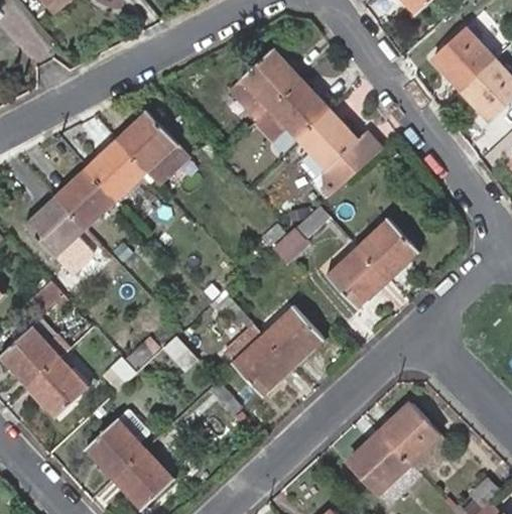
[(52,0),(43,0),(54,13),(69,0),(57,0),(55,2),(52,0)]
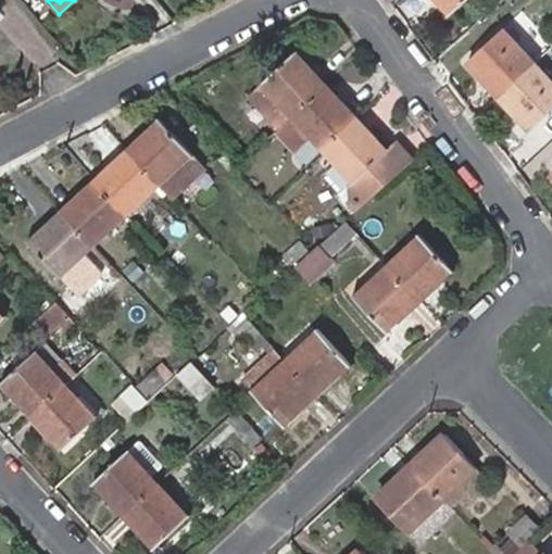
[(465,0),(430,0),(447,17),(465,0)]
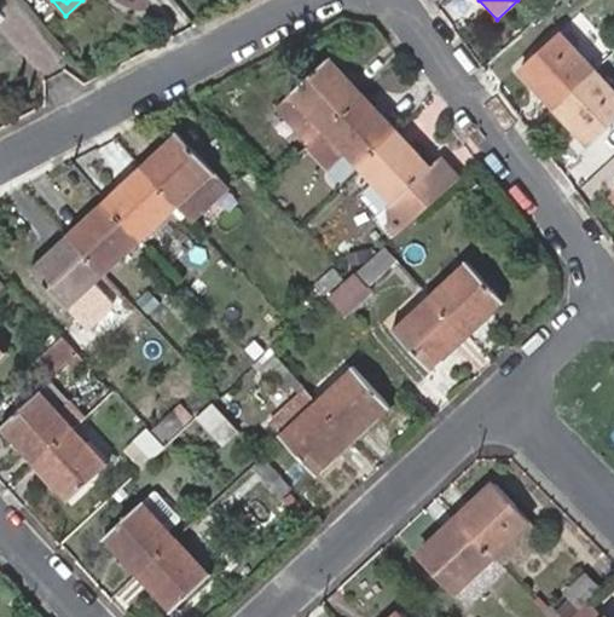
[(515,74),(549,110),(588,74),(555,39),(515,74)]
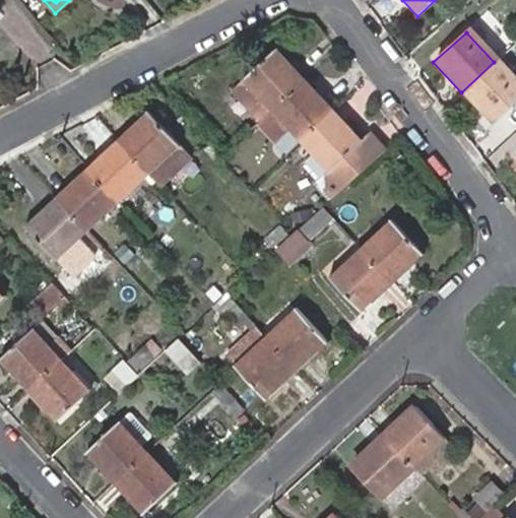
[(259,122),(270,112),(305,80),(274,48),(231,89),(259,122)]
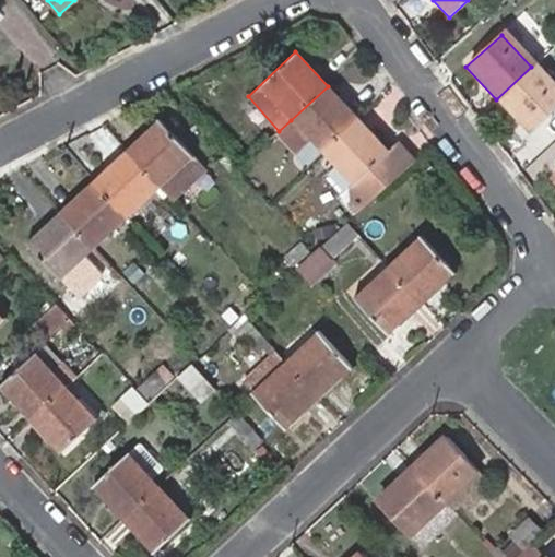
[(554,93),(531,67),(496,99),(528,133),(554,108),(554,93)]
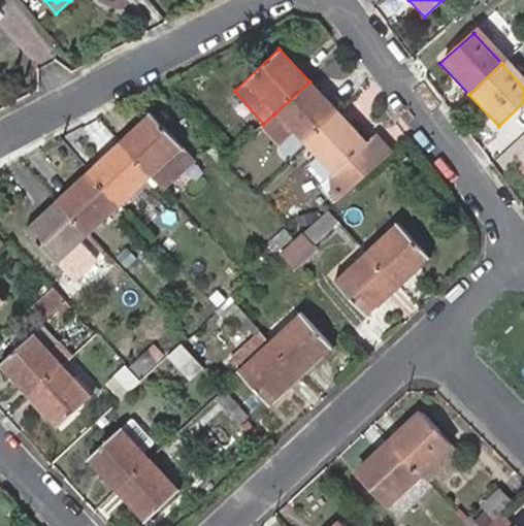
[(274,113),(302,143),(336,111),(309,81),(274,113)]
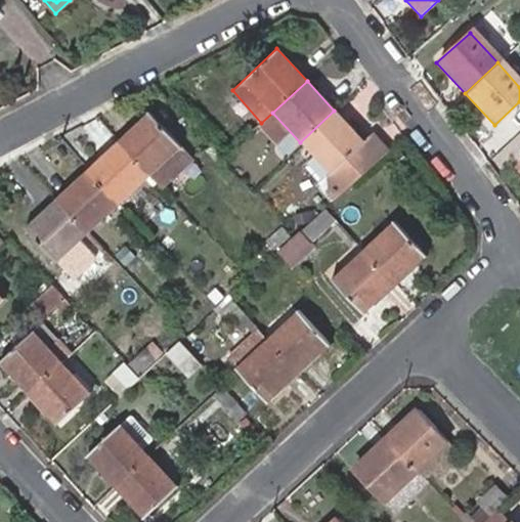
[(346,188),(386,151),(370,134),(362,141),(334,111),(300,142),(329,174),(326,177),(325,198),(330,204),(343,191),(346,188)]
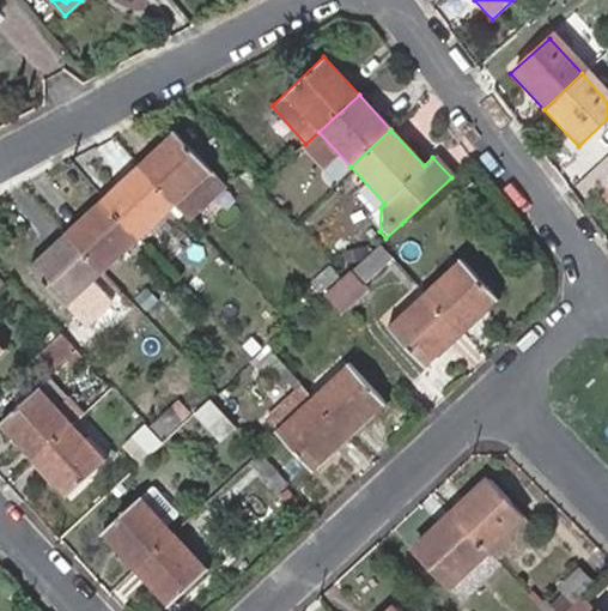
[(135,167),(174,210),(188,224),(225,189),(171,133),(135,167)]
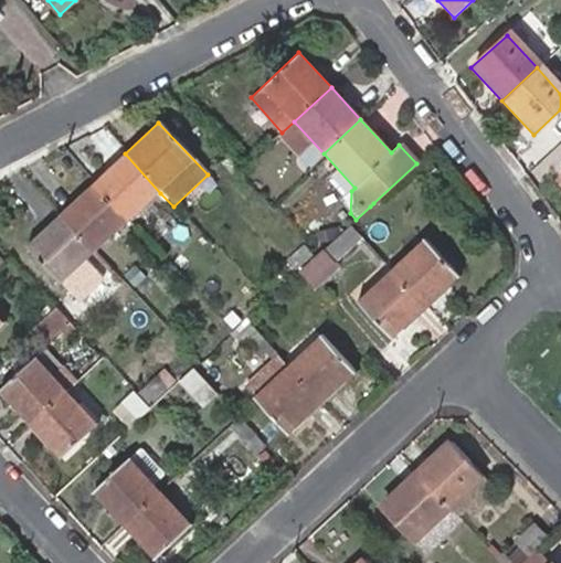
[(125,153),(92,184),(128,224),(160,193),(125,153)]
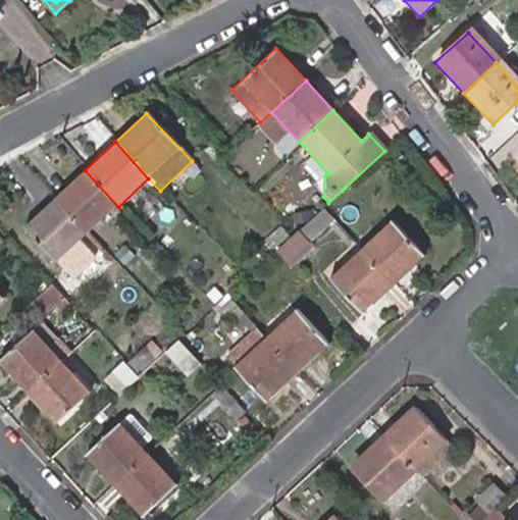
[(85,170),(54,199),(88,236),(118,207),(85,170)]
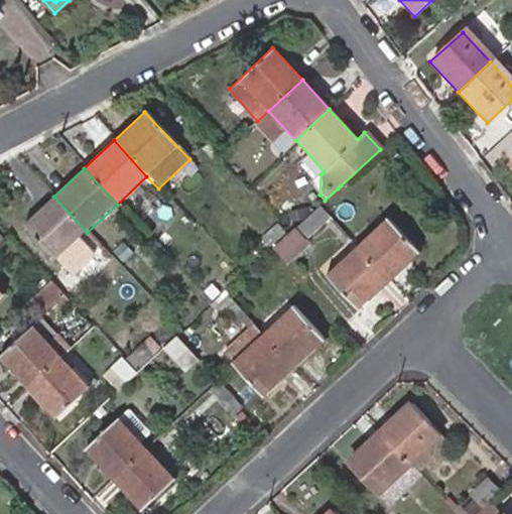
[(341,185),(338,188),(325,201),(318,206),(329,217),(351,197),(341,185)]
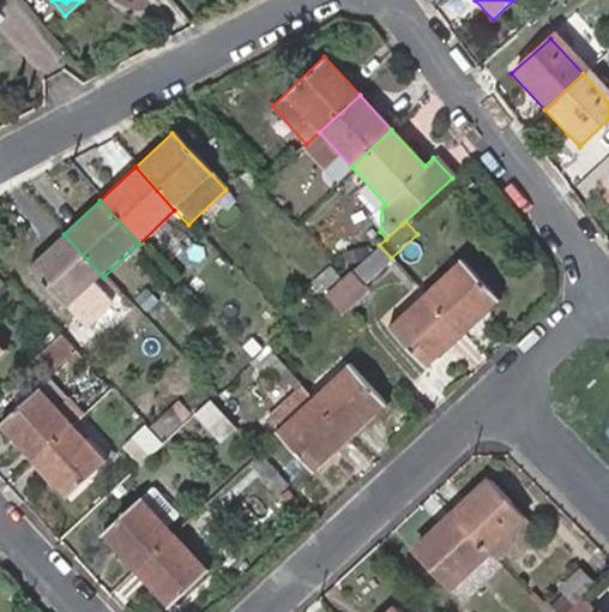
[(103,277),(64,234),(25,270),(67,311),(103,277)]
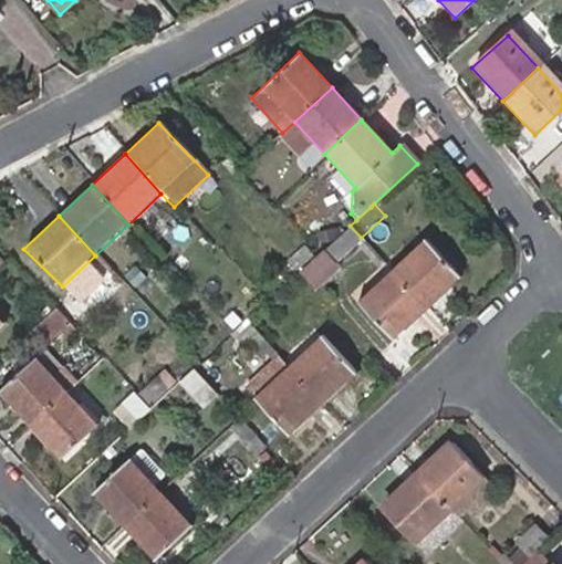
[(391,272),(425,310),(459,278),(424,240),(391,272)]
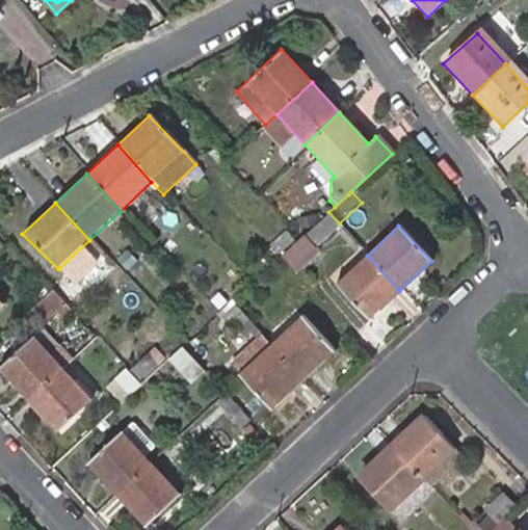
[(367,321),(399,291),(367,256),(334,286),(367,321)]
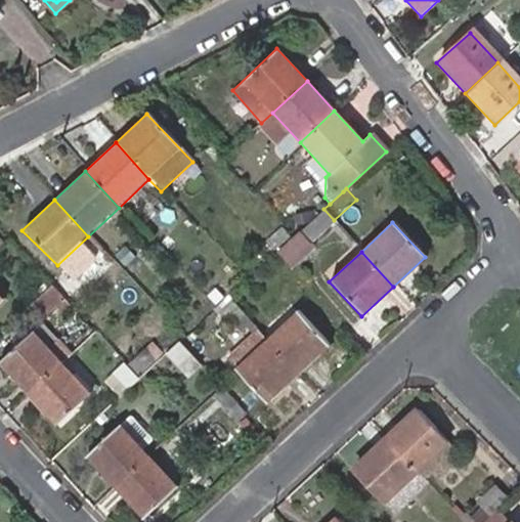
[(264,342),(298,376),(328,348),(295,312),(264,342)]
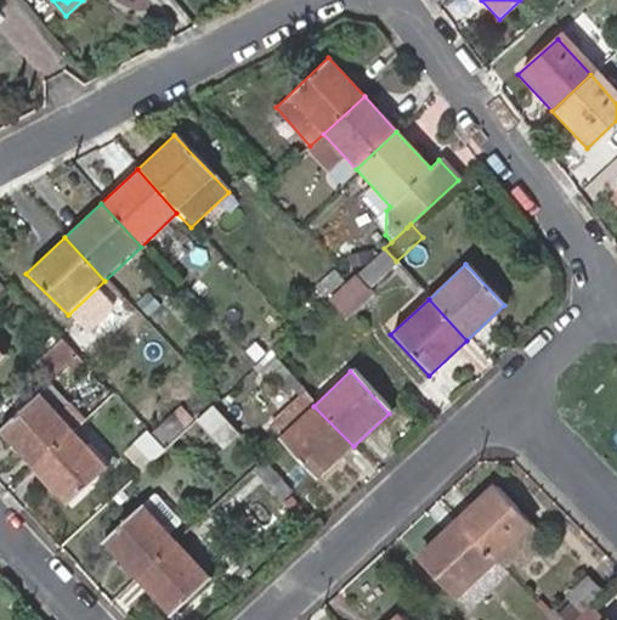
[(315,483),(354,446),(313,406),(301,392),(265,426),(315,483)]
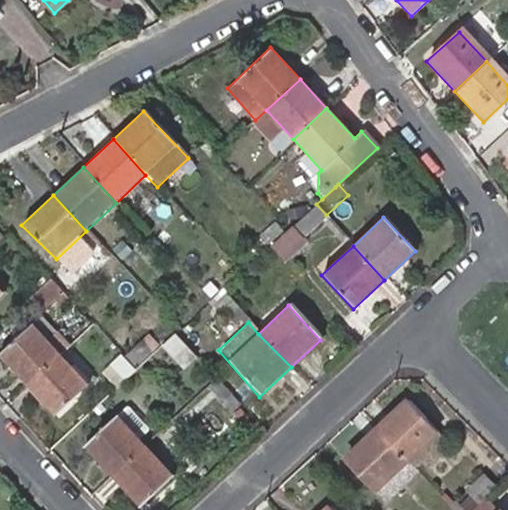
[(0,359),(25,386),(59,354),(32,323),(0,355),(0,359)]
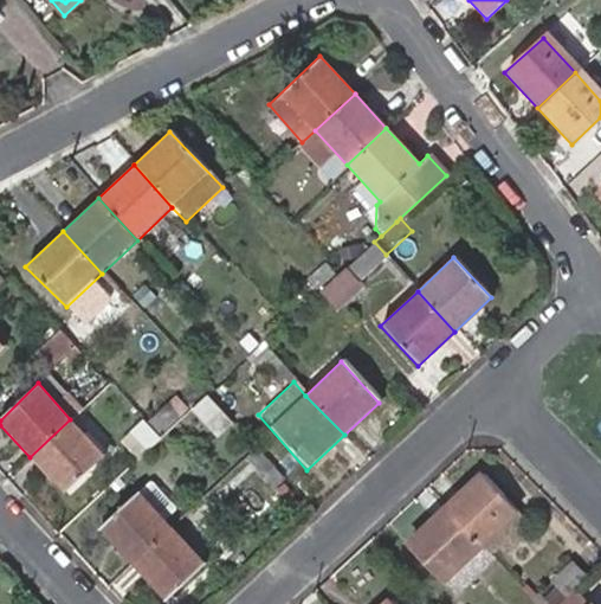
[(215,437),(230,424),(205,397),(189,410),(215,437)]
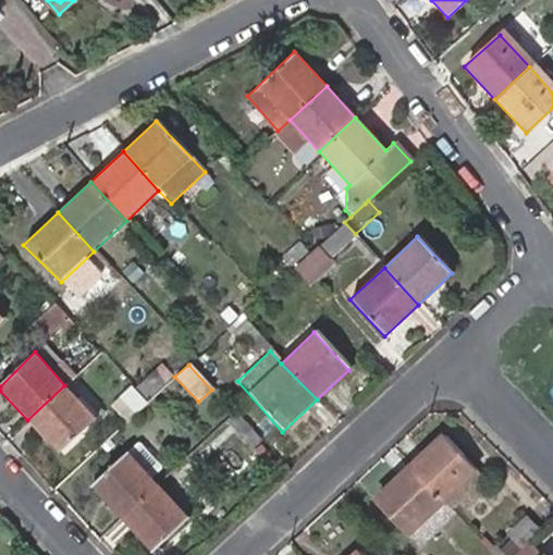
[(64,385),(27,420),(59,454),(97,419),(64,385)]
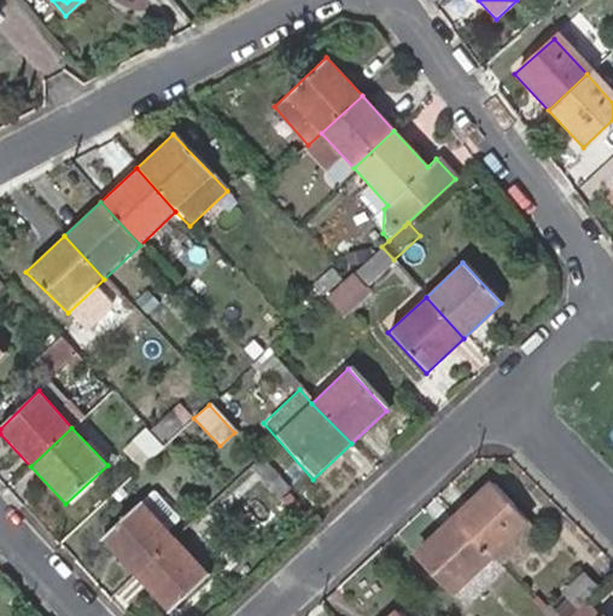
[(486,558),(524,523),(490,487),(451,522),(486,558)]
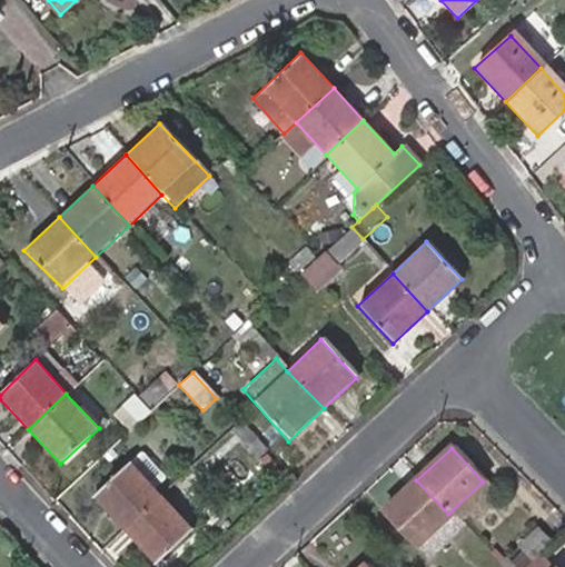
[(90,496),(121,529),(161,494),(129,460),(90,496)]
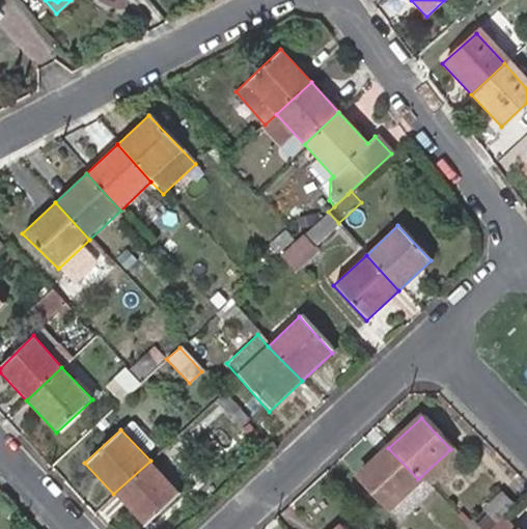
[(387,509),(418,479),(388,448),(357,477),(387,509)]
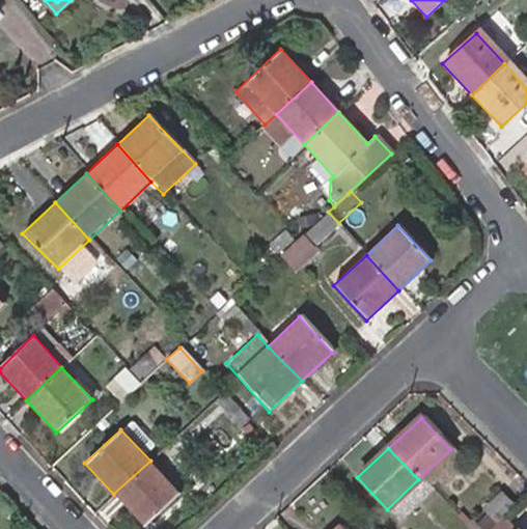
[(418,479),(430,493),(444,480),(438,474),(458,457),(450,449),(418,479)]
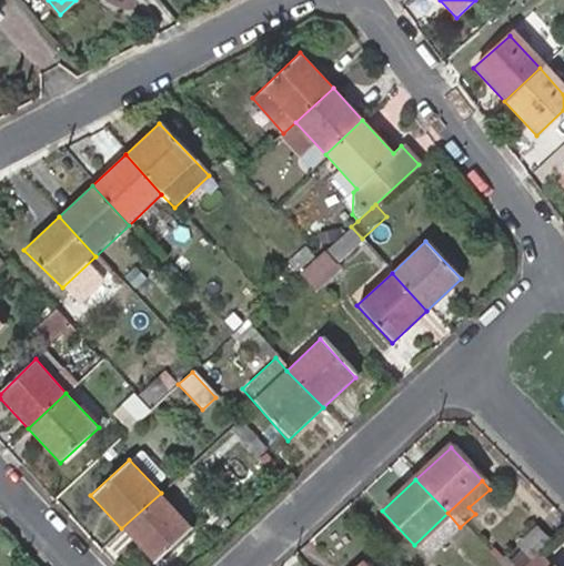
[(161,493),(121,528),(153,564),(193,527),(161,493)]
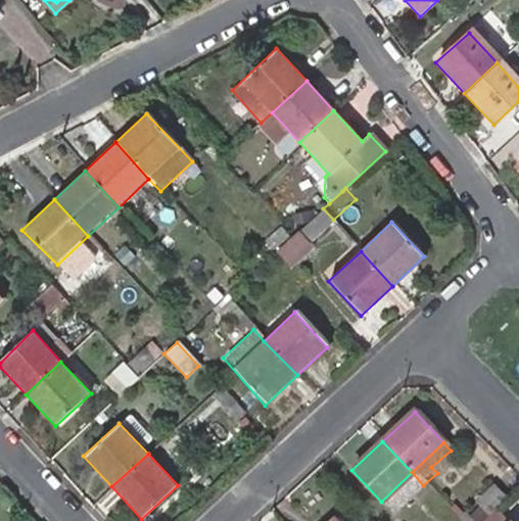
[(504,493),(493,480),(478,494),(488,507),(504,493)]
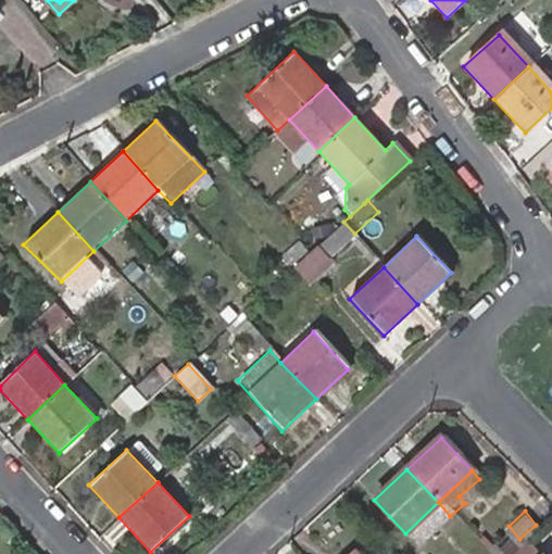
[(17,536),(10,528),(0,537),(8,544),(17,536)]
